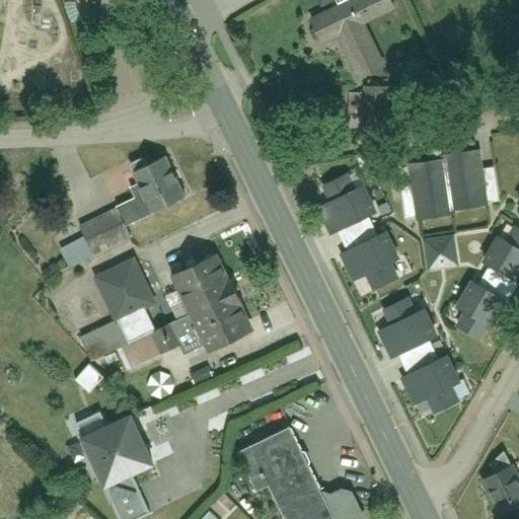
[(388,15),(380,0),(348,0),(302,21),(313,47),(331,39),(353,86),(381,73),(361,27),(388,15)]
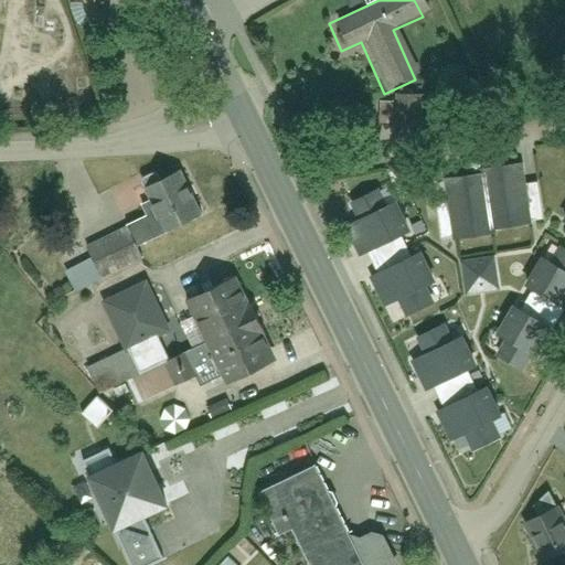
[(194,212),(167,153),(124,173),(139,206),(71,238),(76,248),(44,264),(52,279),(194,212)]
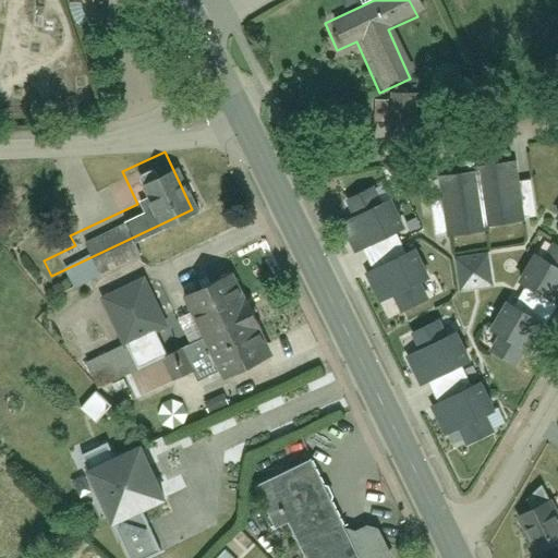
[(517,162),(482,167),(489,227),(525,221),(517,162)]
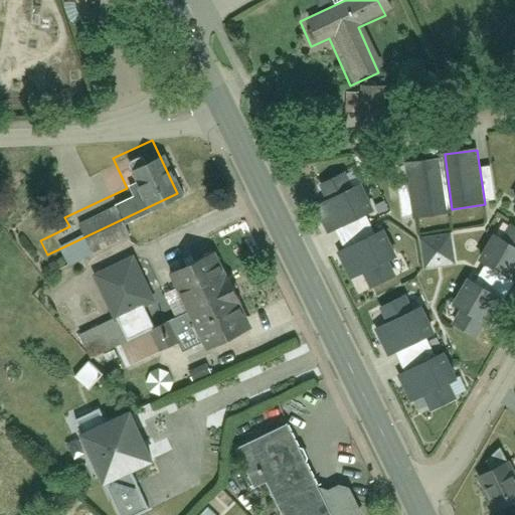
[(442,155),(407,159),(415,220),(450,215),(442,155)]
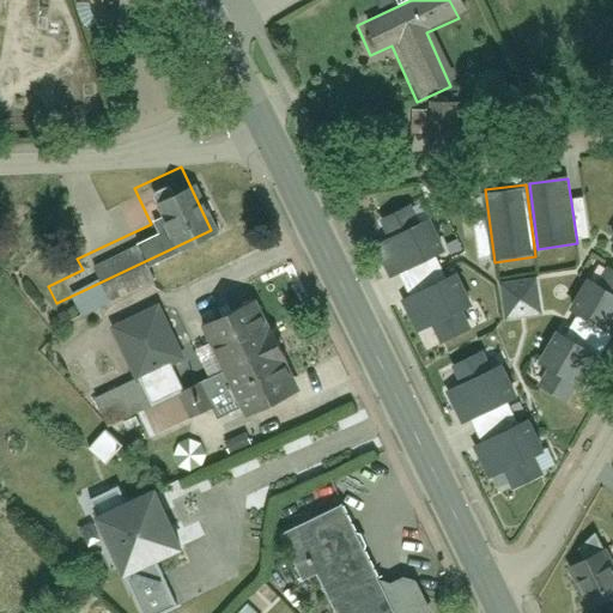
[(413,204),(380,219),(389,238),(375,244),(390,277),(400,273),(437,255),(448,250),(432,217),(422,222),(413,204)]
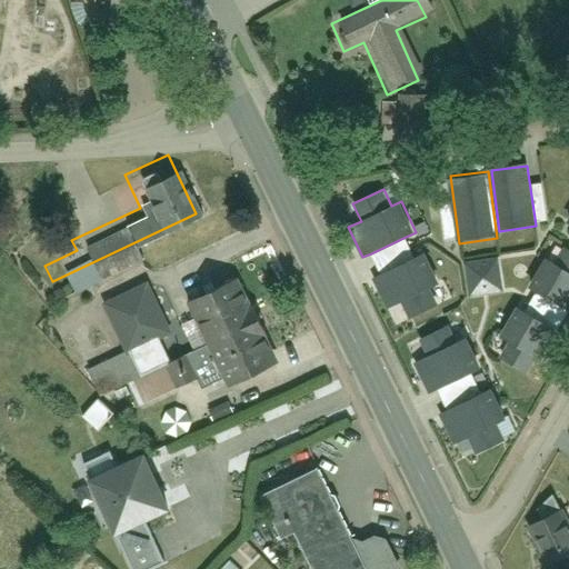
[(381,275),(416,258),(406,237),(371,253),(381,275)]
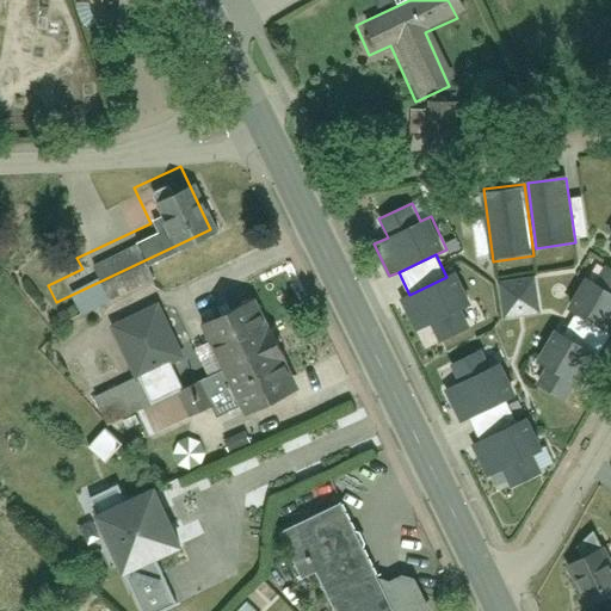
[(610,269),(609,267),(598,285),(585,278),(567,309),(575,314),(610,335),(610,269)]
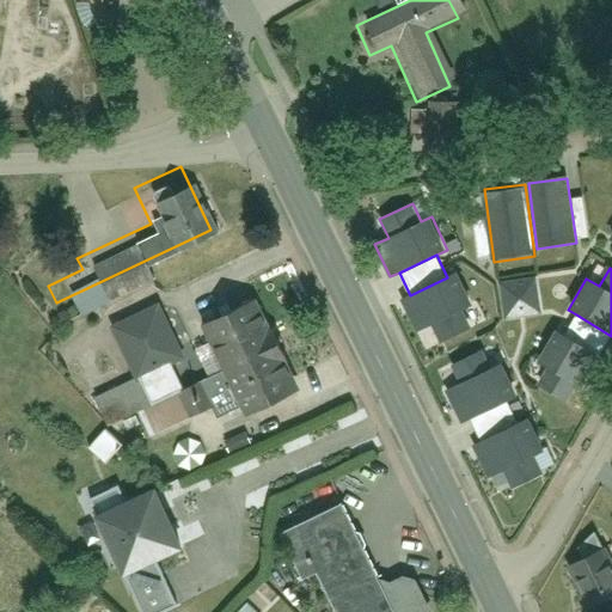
[(410,295),(403,298),(418,331),(433,325),(441,342),(472,329),(463,310),(473,304),(459,273),(447,277),(410,295)]
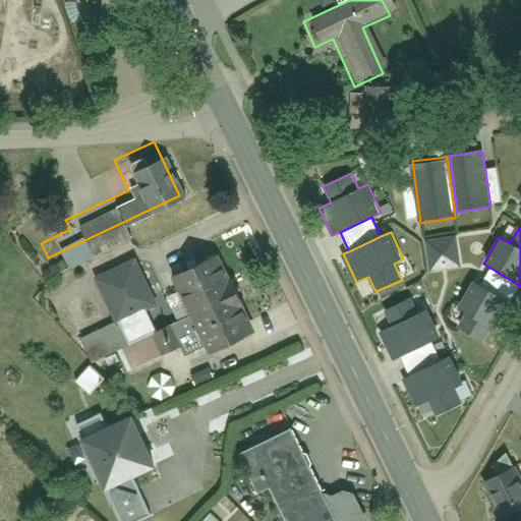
[(458,236),(426,239),(429,272),(462,269),(458,236)]
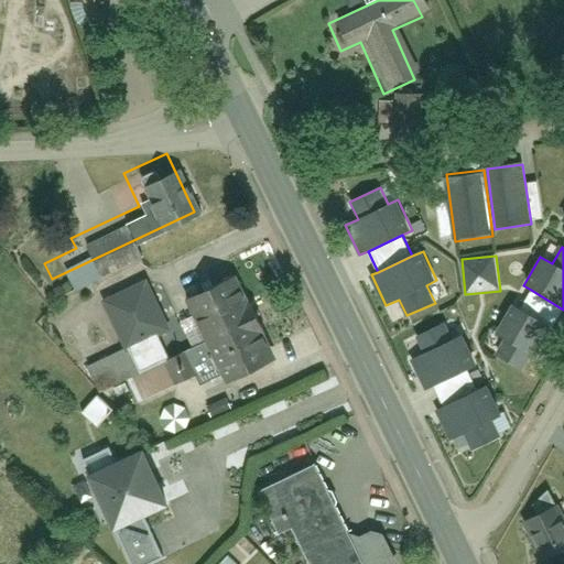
[(236,263),(174,292),(212,372),(273,344),(236,263)]
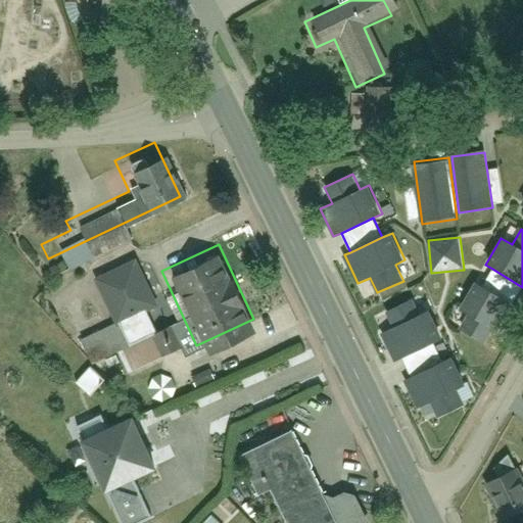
[(136,264),(98,281),(119,323),(146,310),(155,305),(136,264)]
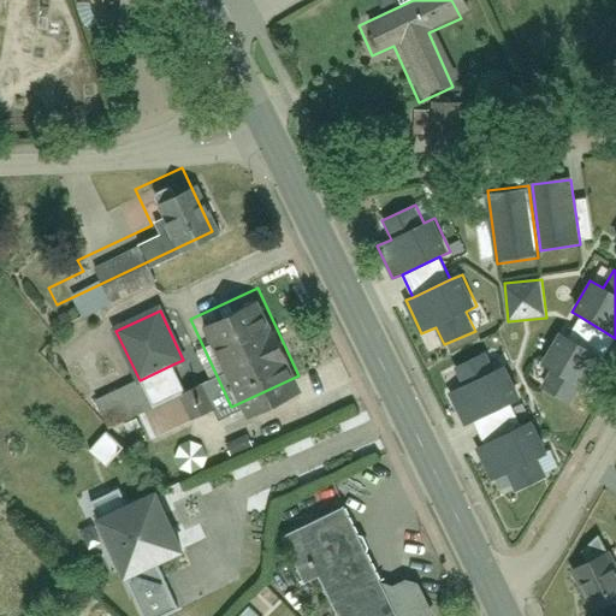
[(568,338),(603,360),(615,338),(580,317),(568,338)]
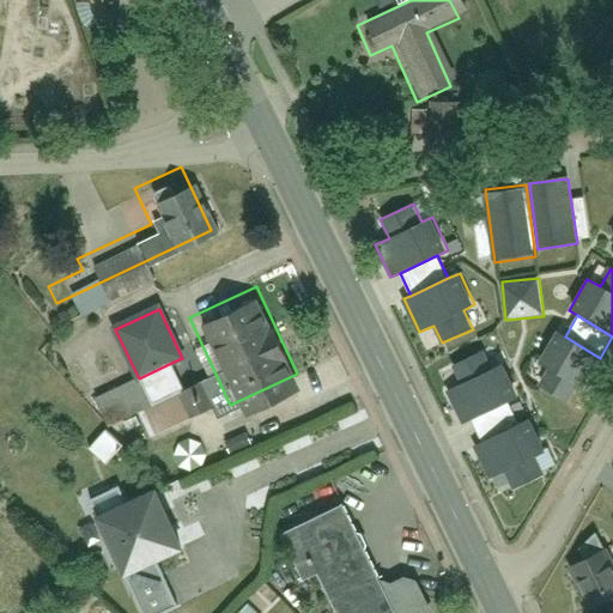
[(565,337),(558,333),(539,365),(553,374),(544,390),(572,407),(583,389),(593,395),(611,364),(600,358),(565,337)]
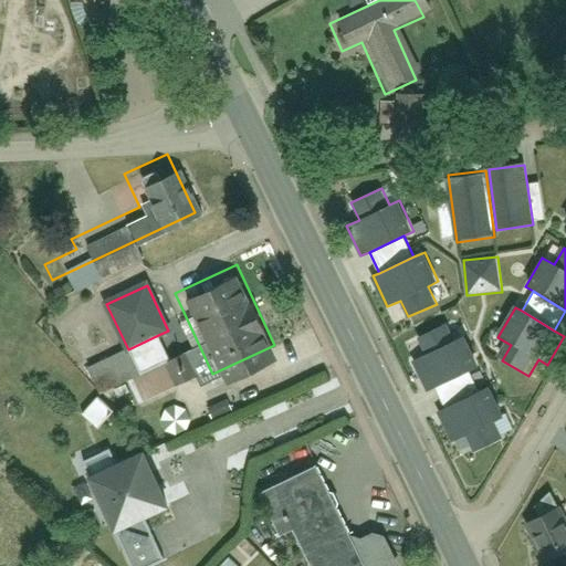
[(182,355),(198,349),(186,318),(176,322),(182,338),(177,341),(182,355)]
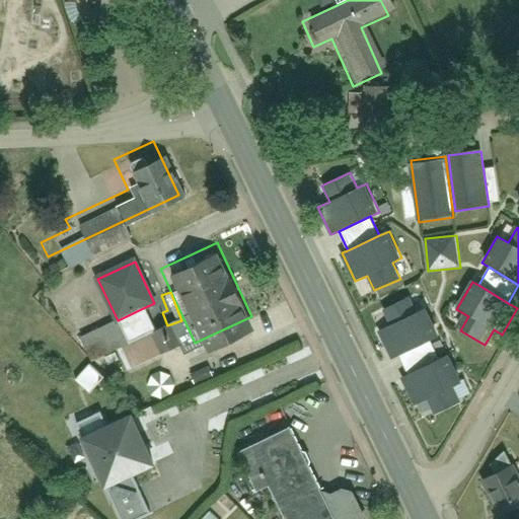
[(411,297),(383,310),(390,325),(379,331),(391,359),(399,355),(431,341),(440,337),(427,308),(418,312),(411,297)]
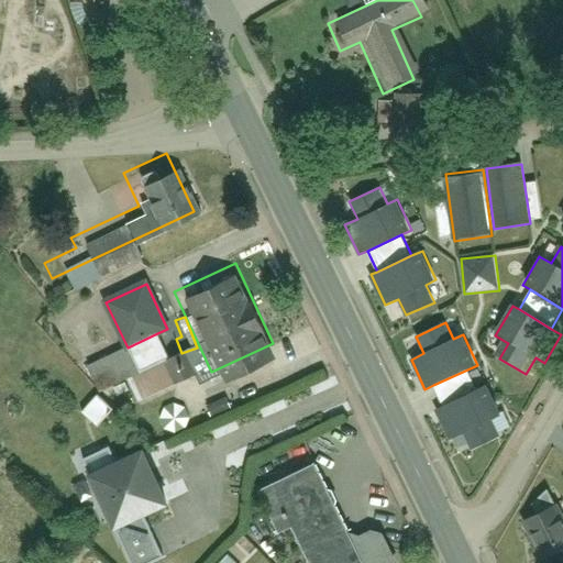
[(169,360),(157,333),(128,348),(88,366),(100,392),(169,360)]
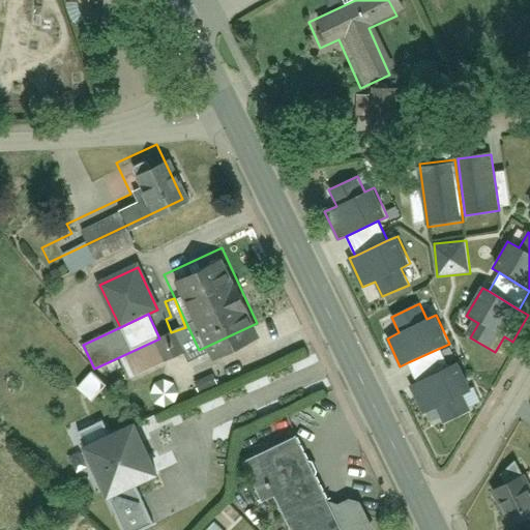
[(417,382),(449,367),(440,348),(408,362),(417,382)]
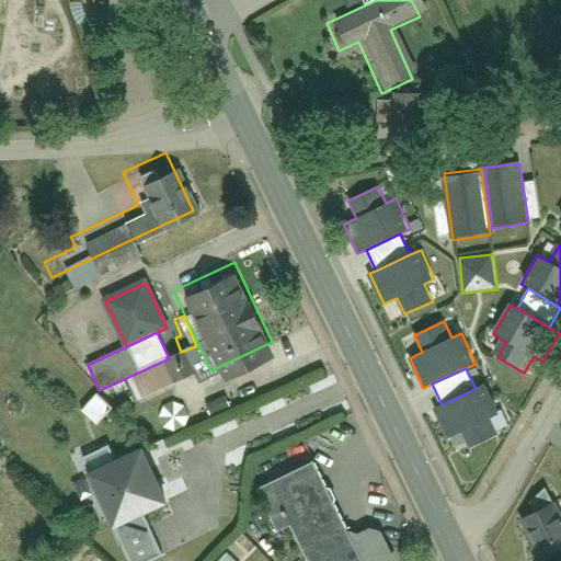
[(442,404),(435,408),(449,438),(464,432),(470,448),(499,435),(490,418),(500,413),(487,384),(476,389),(442,404)]
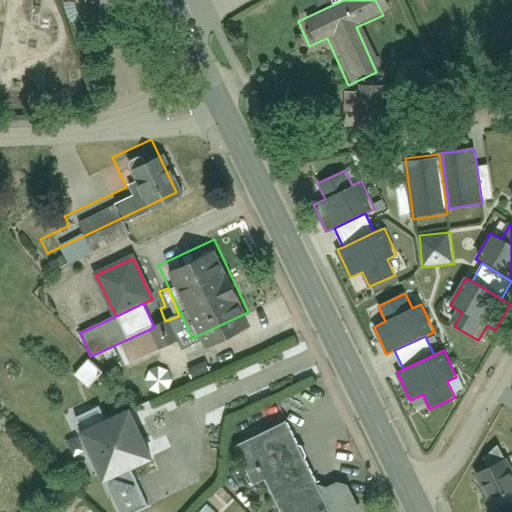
[(93,357),(80,373),(96,386),(109,371),(93,357)]
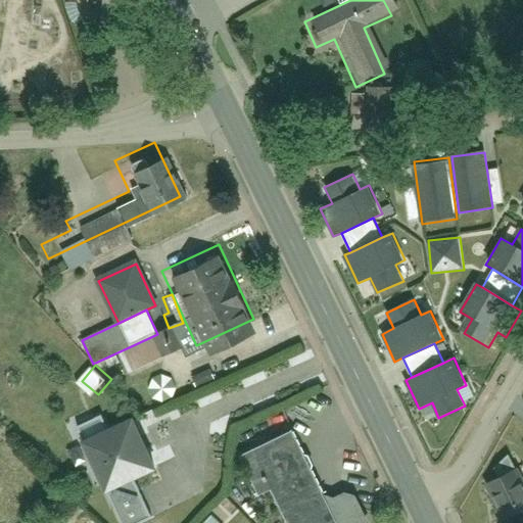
[(159,374),(154,393),(176,398),(181,379),(159,374)]
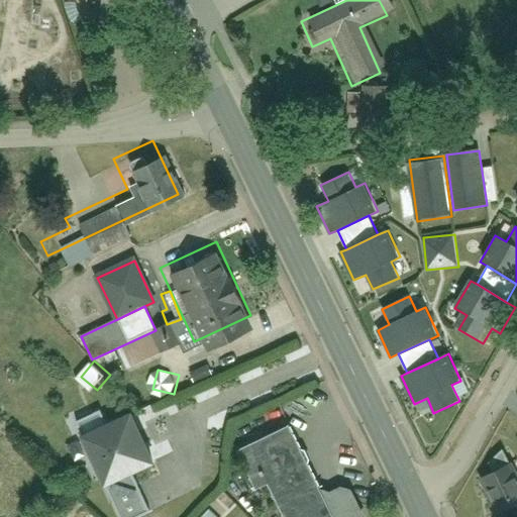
[(135,483),(163,470),(130,404),(92,422),(108,454),(84,466),(108,516),(143,499),(135,483)]
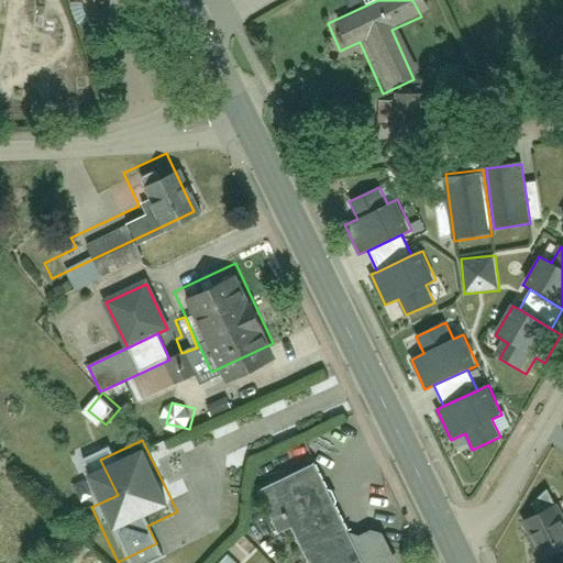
[(306,453),(243,483),(263,523),(278,517),(299,562),(335,562),(354,555),(306,453)]
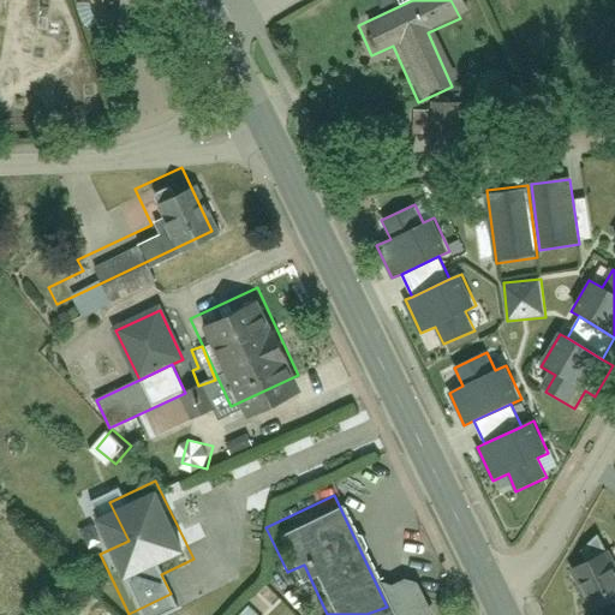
[(614,569),(603,543),(560,562),(583,614),(596,614),(614,607),(614,569)]
